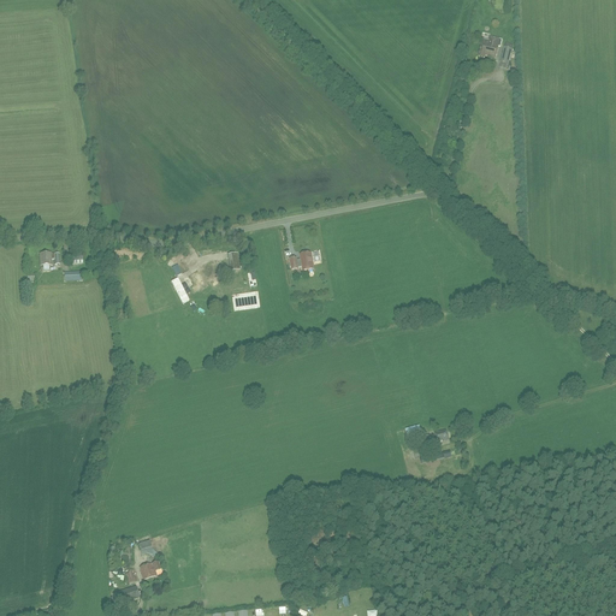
[(490,37),(489,43),(481,42),(478,57),(484,58),(485,55),(495,58),(498,47),(501,47),(502,40),(490,37)]
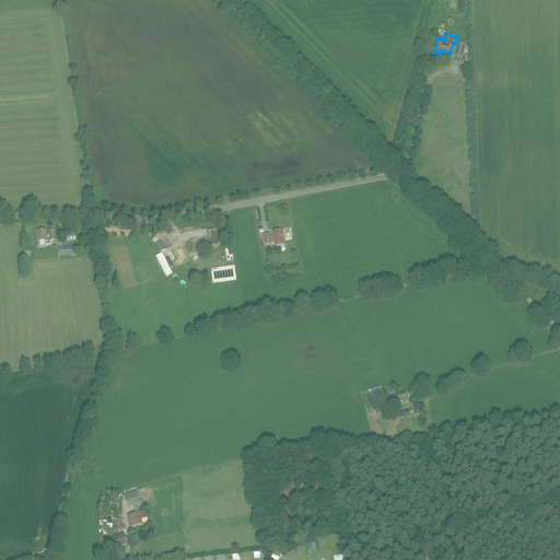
[(458,43),(455,57),(463,59),(466,45),(458,43)]
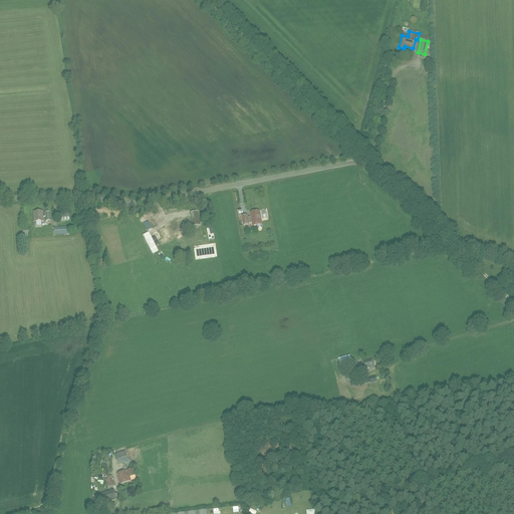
[(42,211),(33,212),(33,222),(43,221),(43,217),(46,217),(46,221),(50,221),(49,212),(42,212),(42,211)]
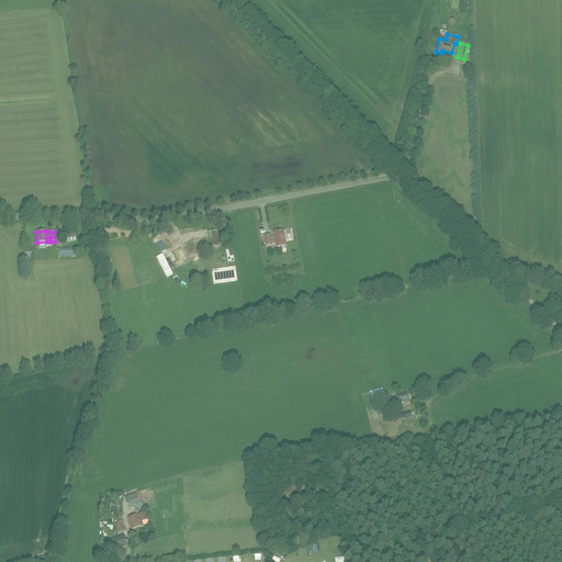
[(270,235),(265,236),(266,246),(271,245),(276,244),(277,247),(285,246),(283,231),(273,233),(274,237),(270,237),(270,235)]
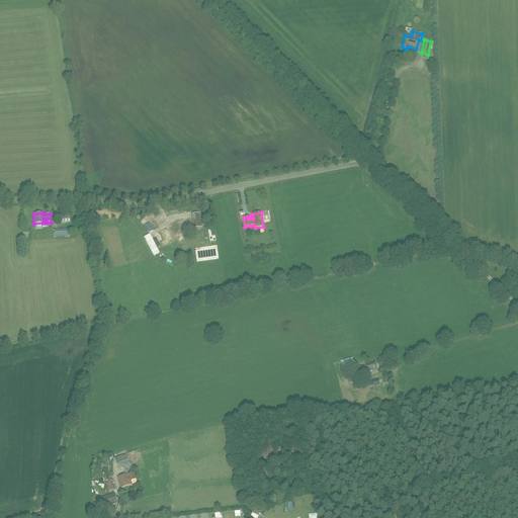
[(192,214),(194,229),(202,228),(200,213),(192,214)]
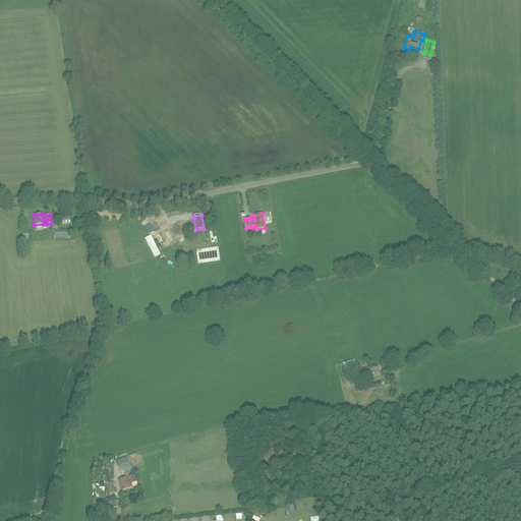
[(53,240),(52,229),(37,230),(38,240),(53,240)]
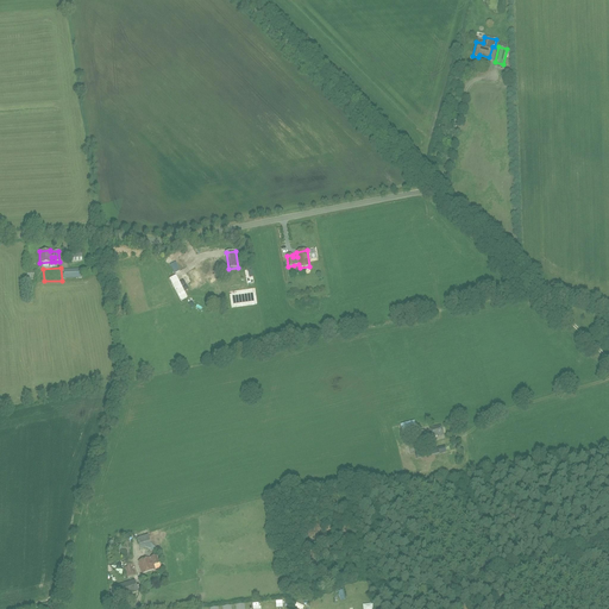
[(188,297),(176,275),(169,278),(181,301),(188,297)]
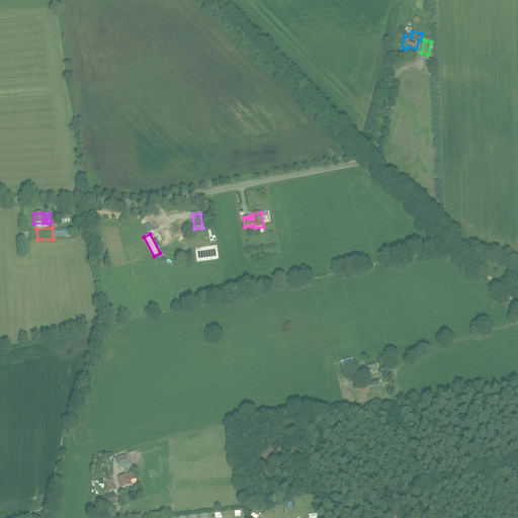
[(175,263),(185,258),(183,254),(173,259),(175,263)]
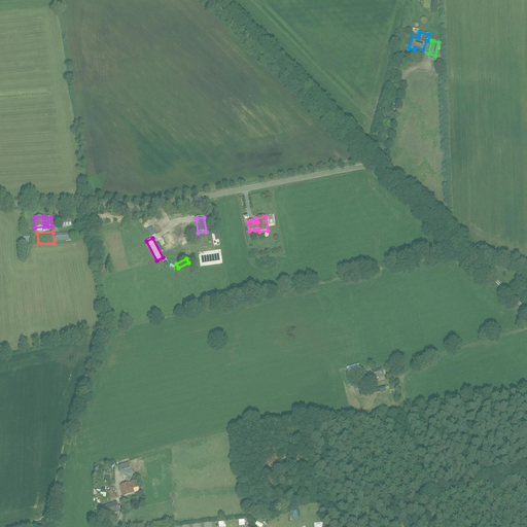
[(361,375),(359,366),(349,370),(351,378),(361,375)]
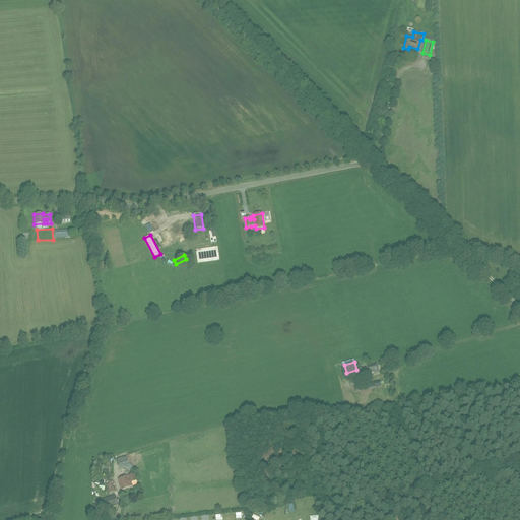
[(367,365),(369,374),(379,372),(376,363),(367,365)]
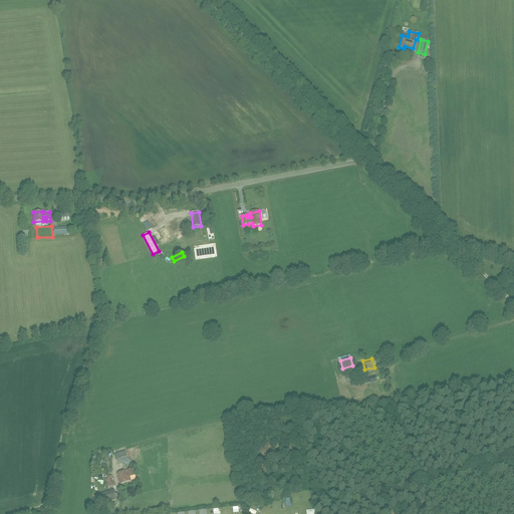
[(344,375),(346,382),(358,379),(356,372),(344,375)]
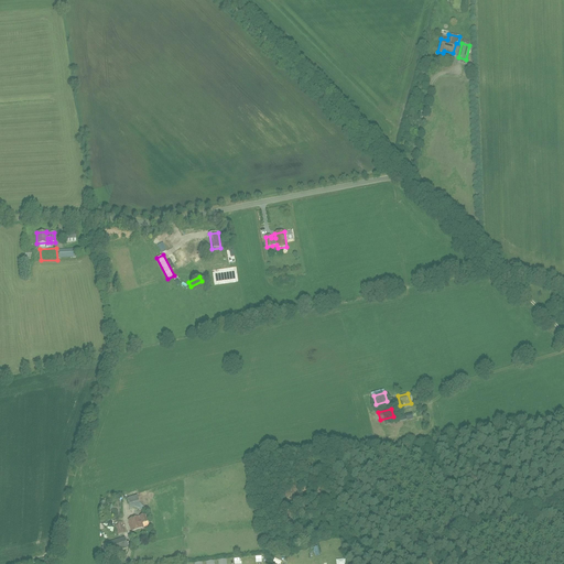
[(412,413),(384,420),(386,425),(413,418),(412,413)]
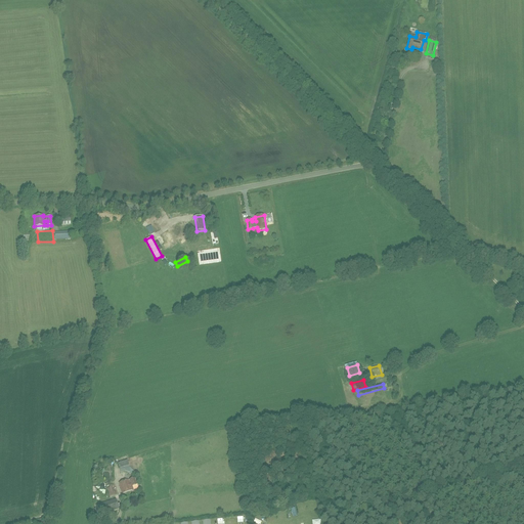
[(363,400),(388,396),(388,391),(362,395),(363,400)]
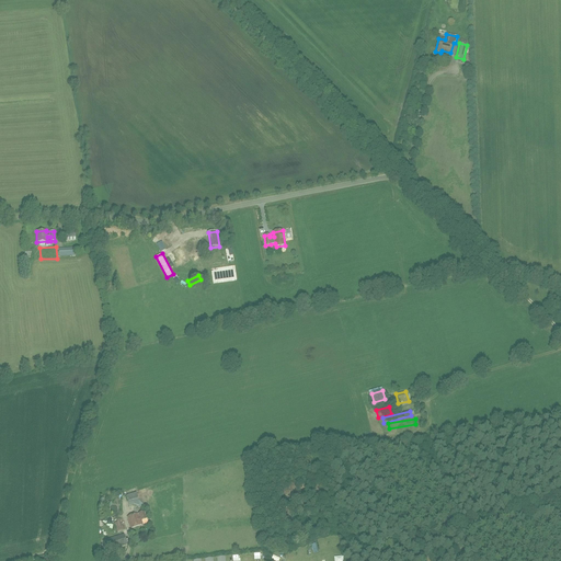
[(126,495),(128,503),(138,500),(136,492),(126,495)]
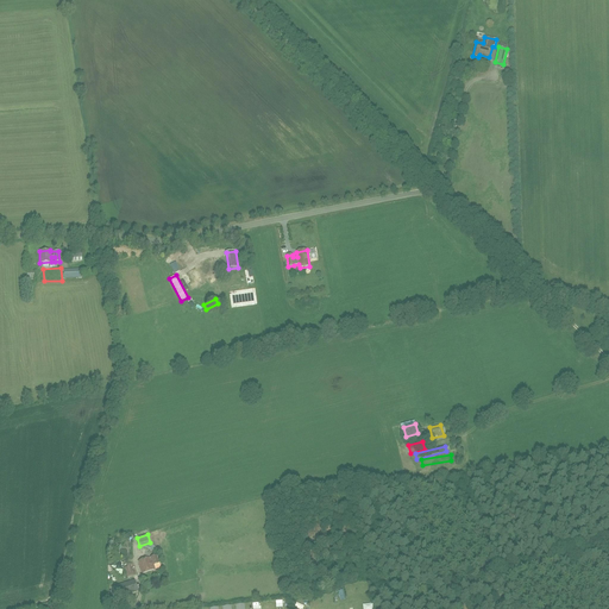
[(138,562),(143,573),(155,570),(154,565),(158,563),(156,556),(150,557),(152,563),(150,564),(149,558),(138,562)]
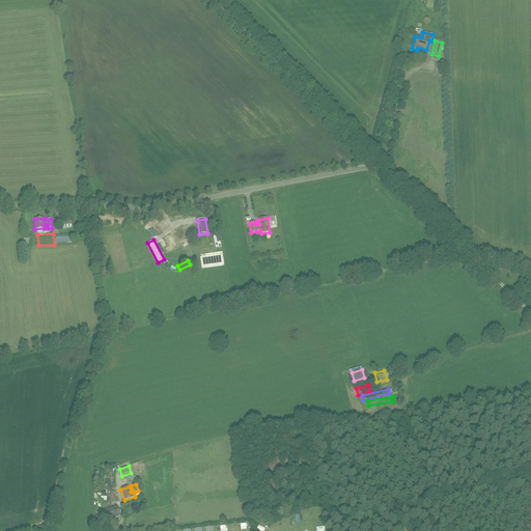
[(111,504),(118,502),(115,491),(112,492),(111,488),(107,490),(111,504)]
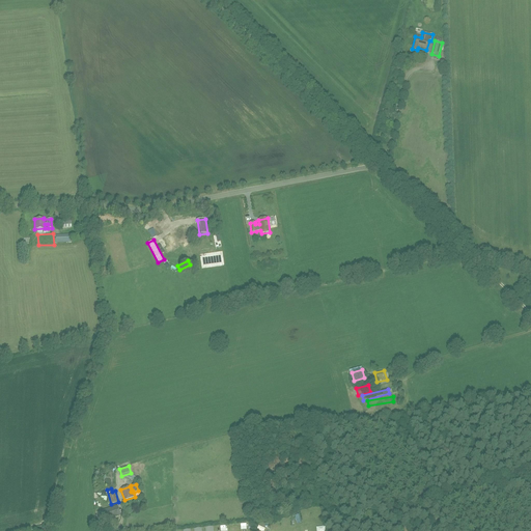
[(117,505),(99,511),(102,521),(120,515),(117,505)]
